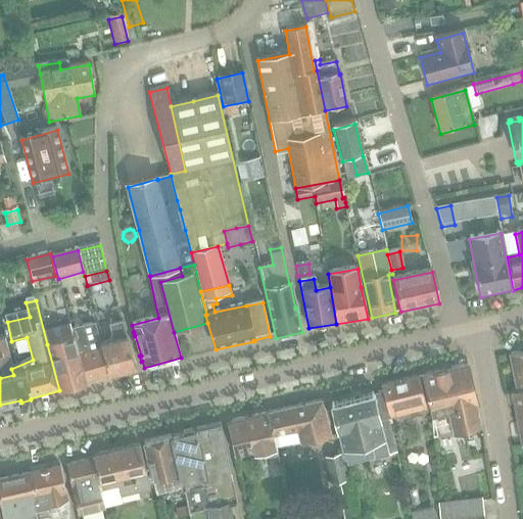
[(102,351),(109,378),(135,371),(123,324),(109,327),(113,341),(101,344),(96,325),(93,326),(100,351),(102,351)]
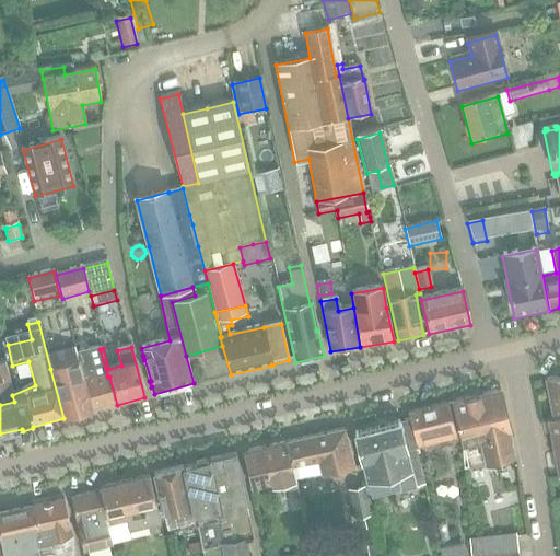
[(92,412),(117,405),(109,377),(107,377),(100,349),(77,355),(78,361),(79,361),(92,412)]
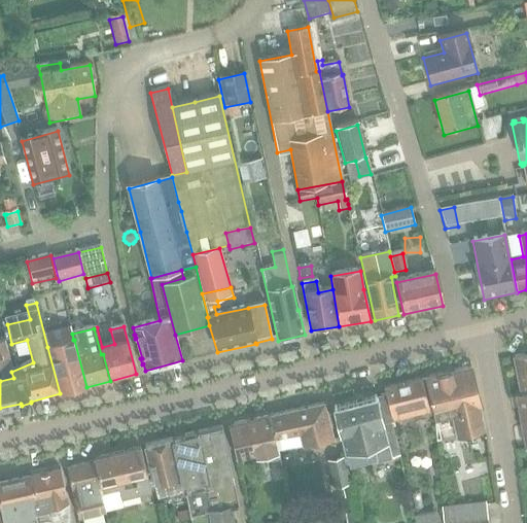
[(60,393),(86,387),(74,340),(73,340),(47,347),(60,393)]
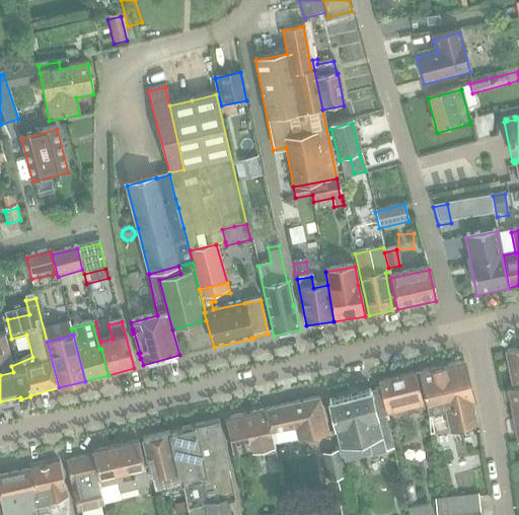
[(11,366),(11,364),(4,337),(0,337),(0,375),(13,372),(11,366)]
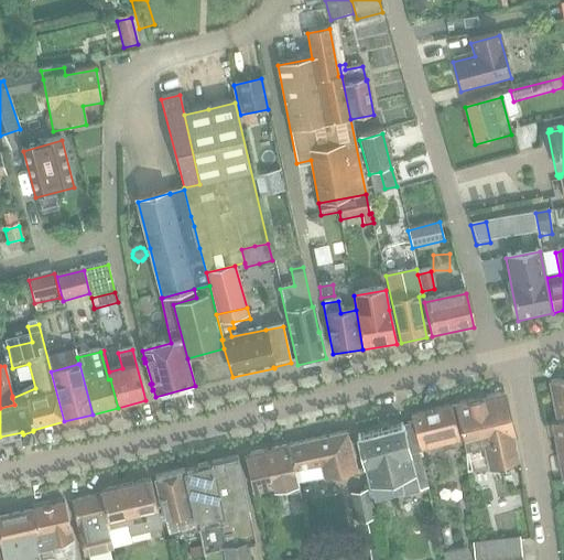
[(563,483),(563,482),(563,380),(549,385),(557,424),(552,426),(563,483)]
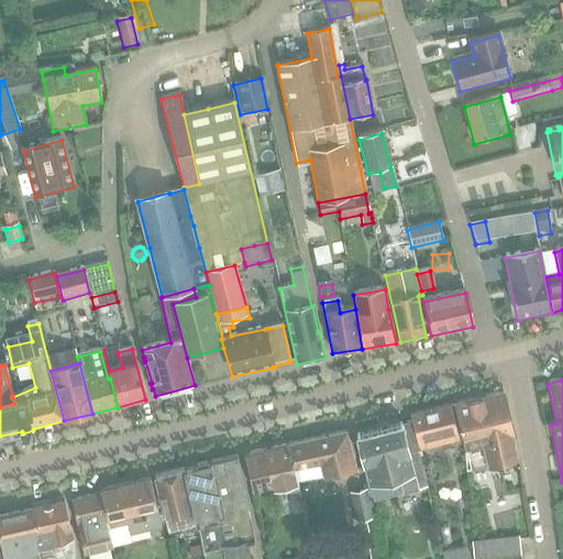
[(488,470),(518,461),(508,424),(509,423),(500,394),(453,406),(464,450),(481,447),(488,470)]
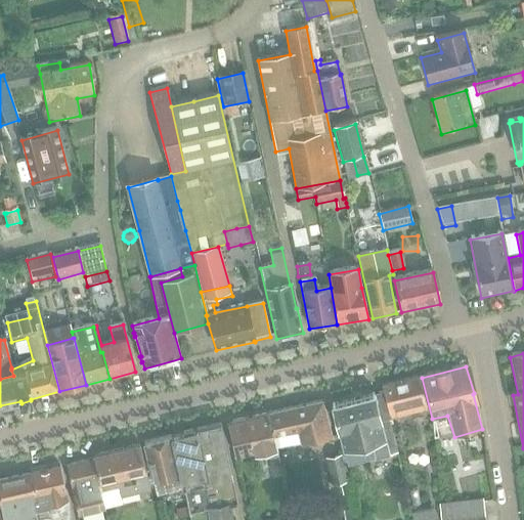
[(382,395),(388,421),(426,412),(418,380),(381,388),(382,395)]
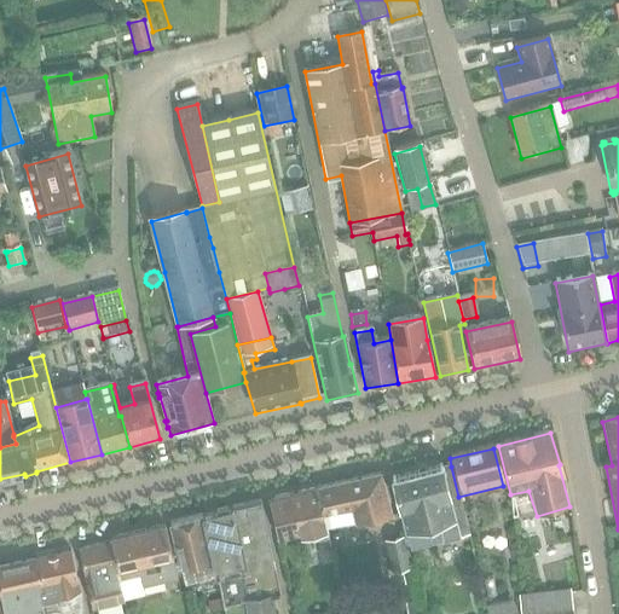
[(457,498),(458,497),(451,467),(392,481),(405,533),(410,550),(440,543),(440,545),(467,539),(457,498)]
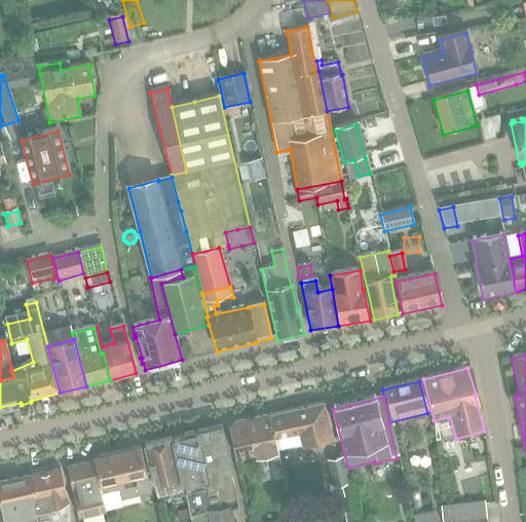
[(322,406),(266,419),(275,459),(278,459),(277,453),(332,442),(322,406)]
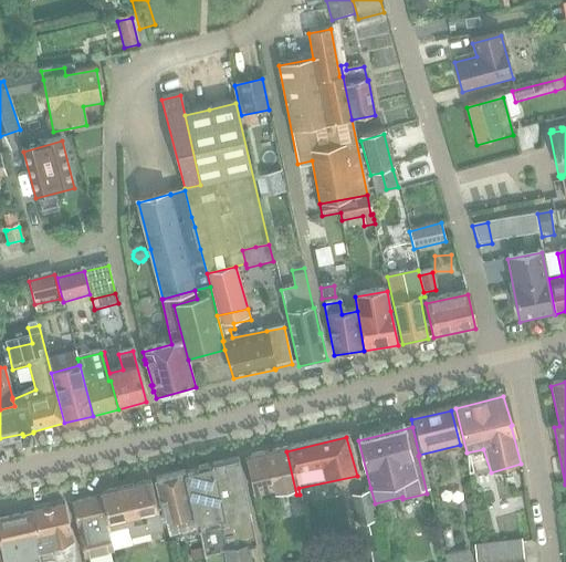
[(286,451),(243,460),(252,498),(275,491),(280,520),(291,517),(286,498),(296,495),(286,451)]
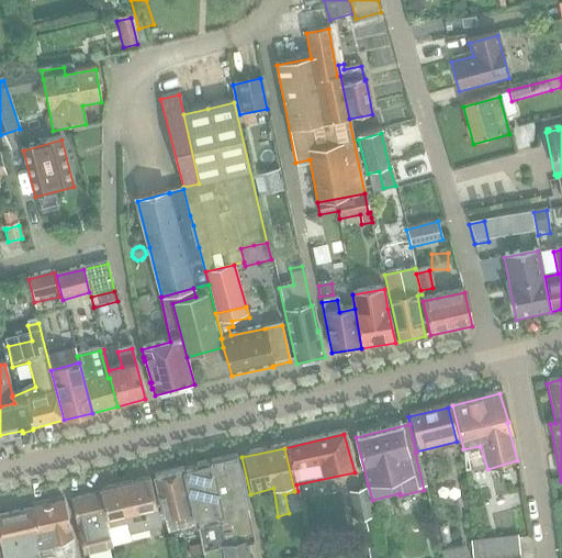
[(195,525),(197,525),(201,542),(204,556),(204,557),(248,557),(246,546),(254,544),(236,457),(209,464),(183,471),(195,525)]
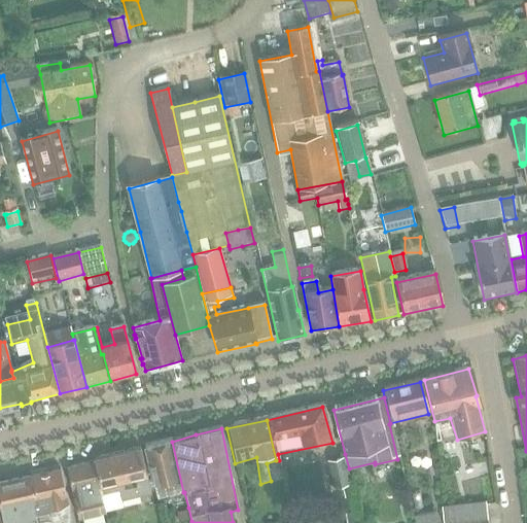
[(172,495),(183,492),(172,442),(145,448),(157,499),(172,495)]
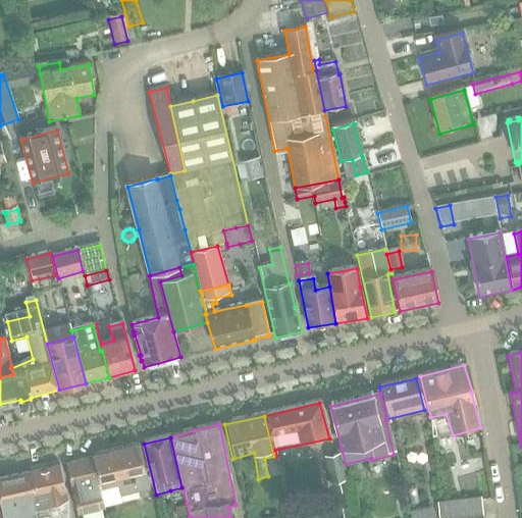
[(93,457),(93,460),(101,491),(117,487),(119,498),(150,490),(139,446),(93,457)]
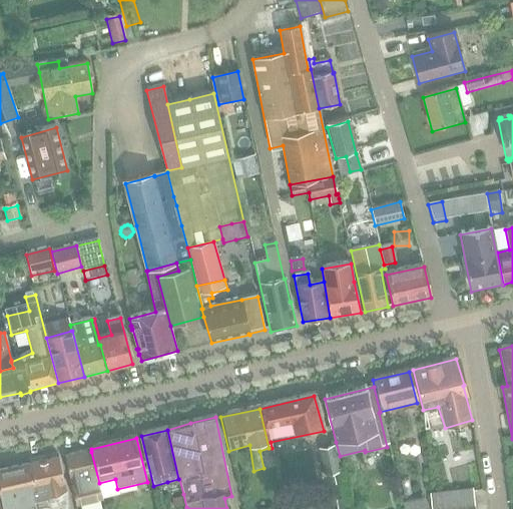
[(340,474),(334,447),(320,450),(325,477),(340,474)]
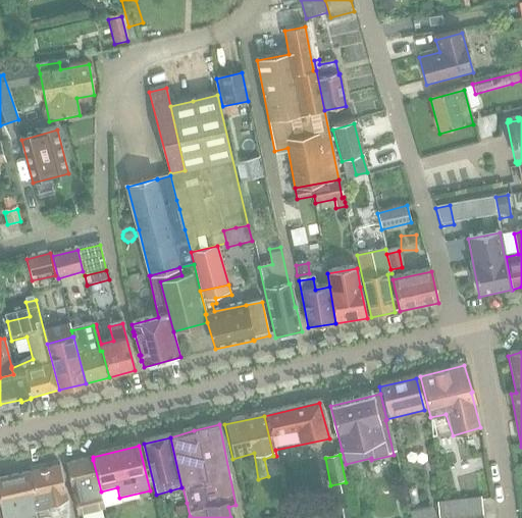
[(105,510),(101,491),(93,460),(66,467),(77,516),(105,510)]
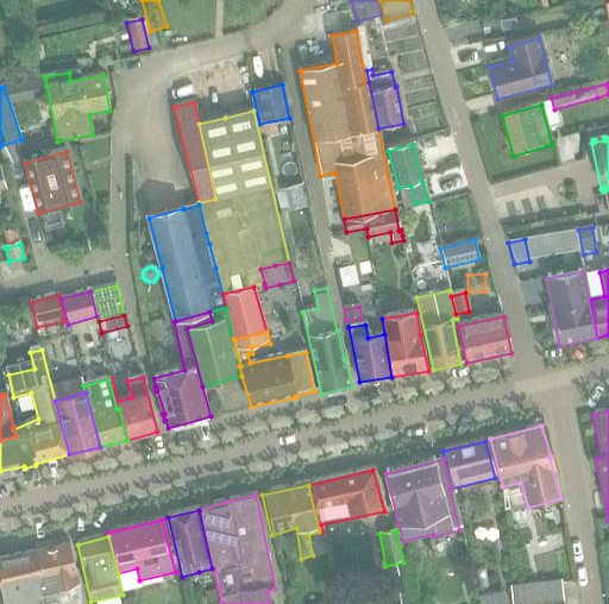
[(82,603),(77,585),(75,572),(69,546),(35,553),(39,578),(37,579),(41,593),(57,590),(60,603),(82,603)]
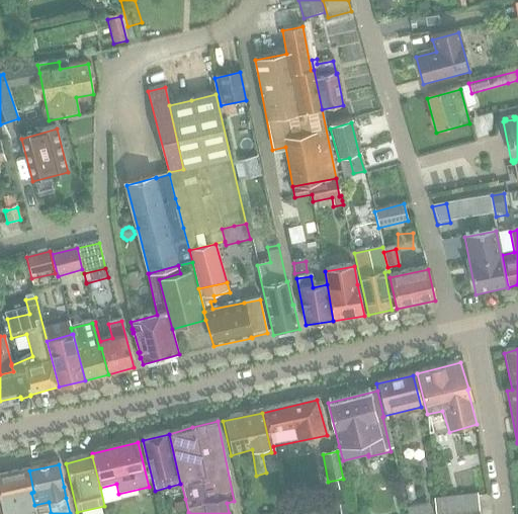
[(35,513),(35,511),(34,505),(31,493),(33,492),(29,470),(0,477),(0,499),(3,513),(35,513)]
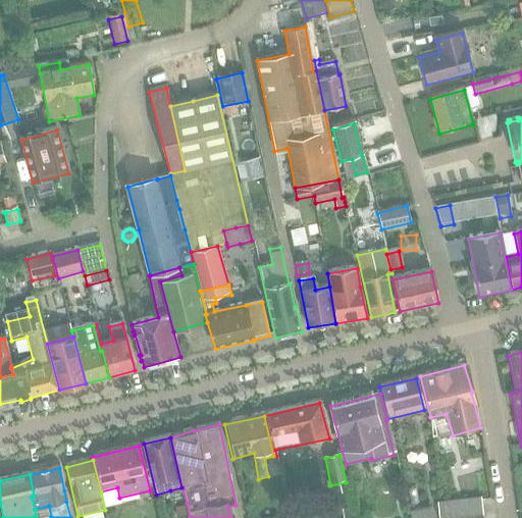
[(463,487),(464,505),(501,504),(500,486),(463,487)]
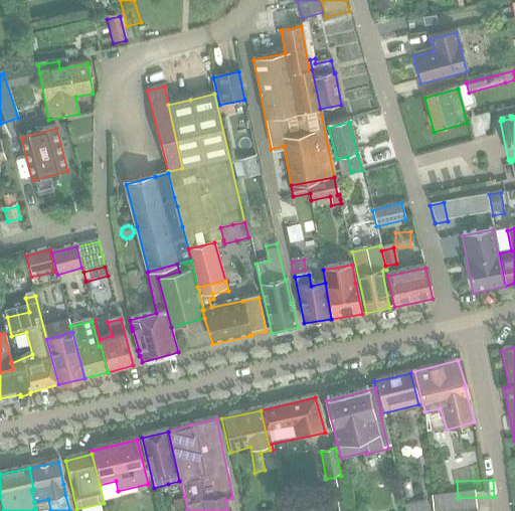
[(184,496),(173,499),(176,510),(181,510),(187,509),(184,496)]
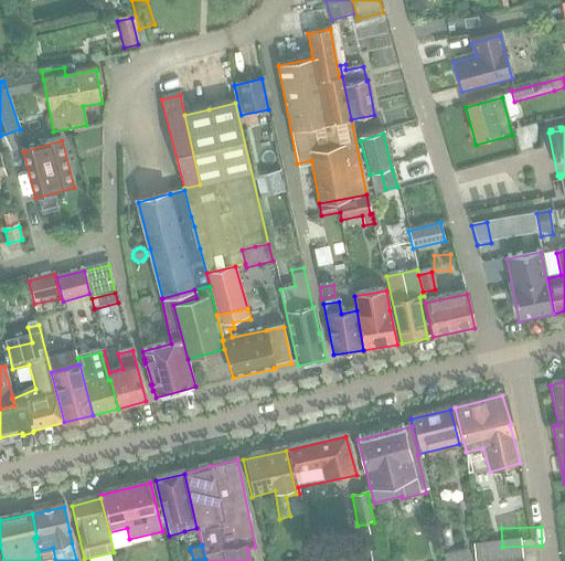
[(330,560),(329,551),(310,556),(311,560),(330,560)]
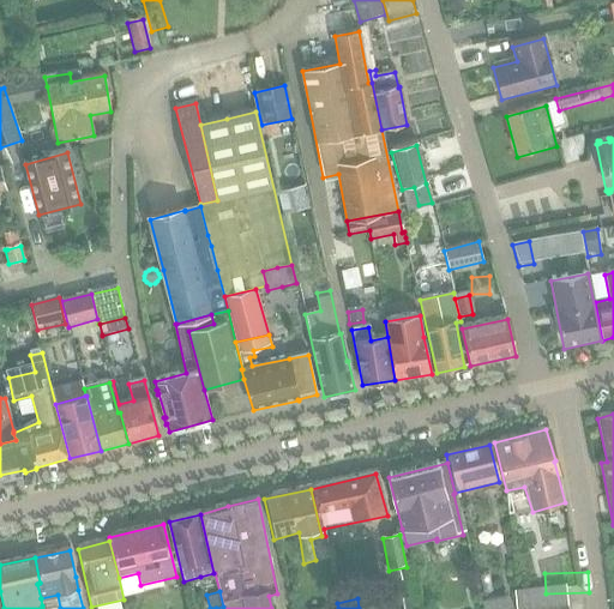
[(509,608),(507,598),(482,604),(483,608),(509,608)]
